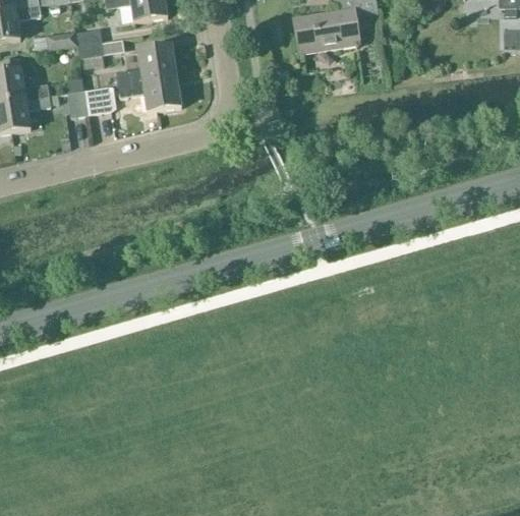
[(70,1),(70,0),(0,0),(0,11),(40,6),(70,1)]
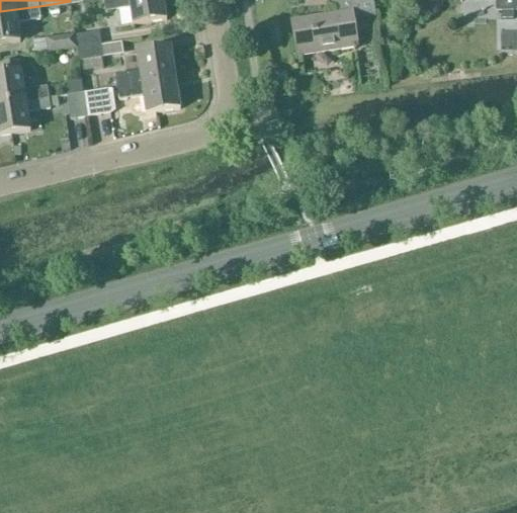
[(105,0),(106,8),(130,4),(133,22),(167,17),(164,0),(105,0)]
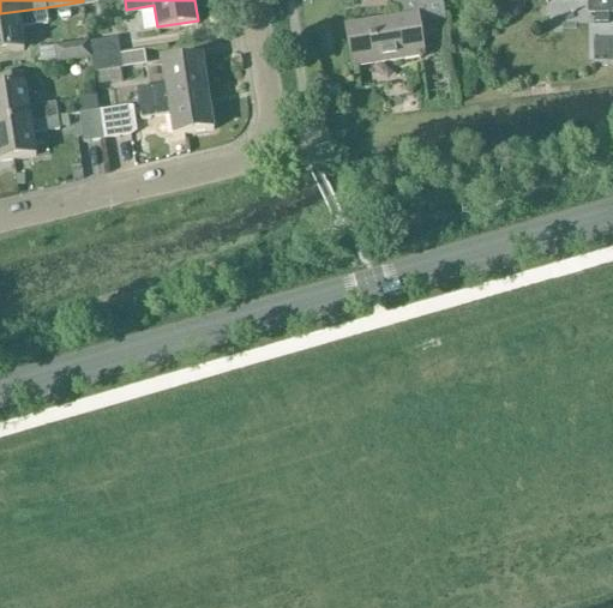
[(401,5),(402,13),(350,22),(350,18),(349,18),(356,65),(421,55),(415,18),(446,13),(444,0),(389,0),(401,5)]
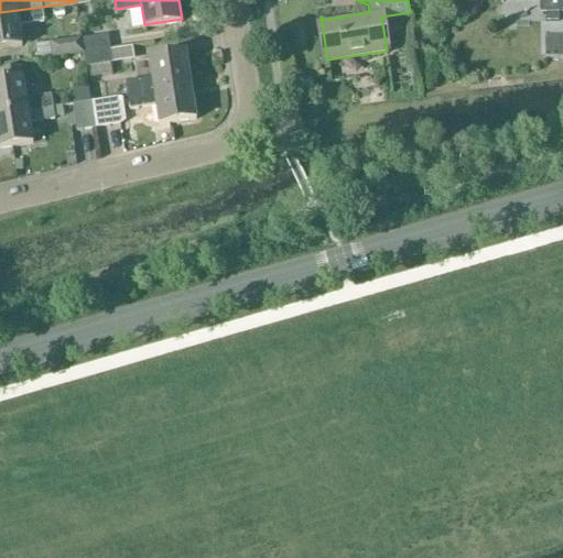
[(540,0),(541,9),(545,9),(560,9),(562,9),(562,0),(540,0)]
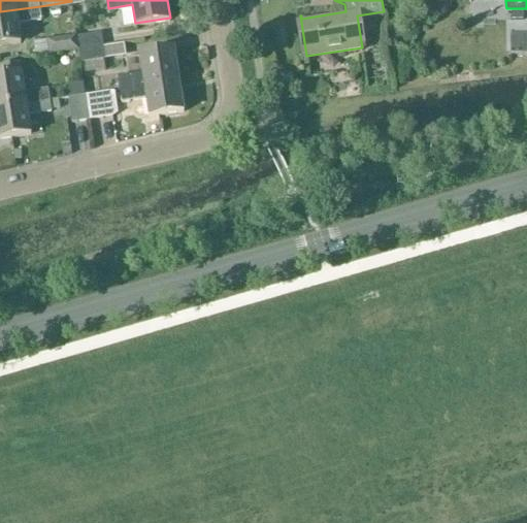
[(40,6),(0,11),(0,43),(21,40),(18,21),(42,17),(40,6)]
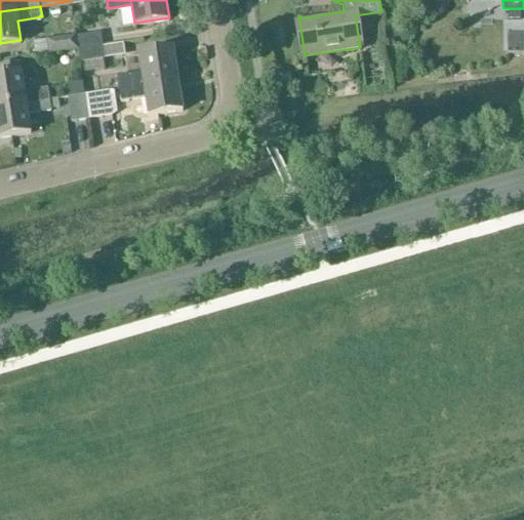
[(102,29),(77,33),(79,46),(104,42),(102,29)]
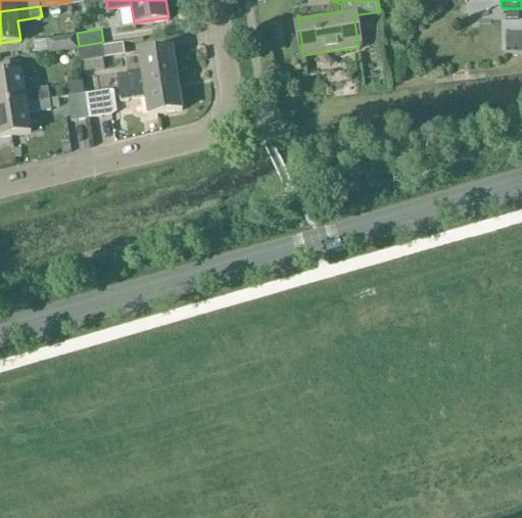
[(79,46),(77,33),(77,32),(47,36),(49,50),(78,46),(79,46)]
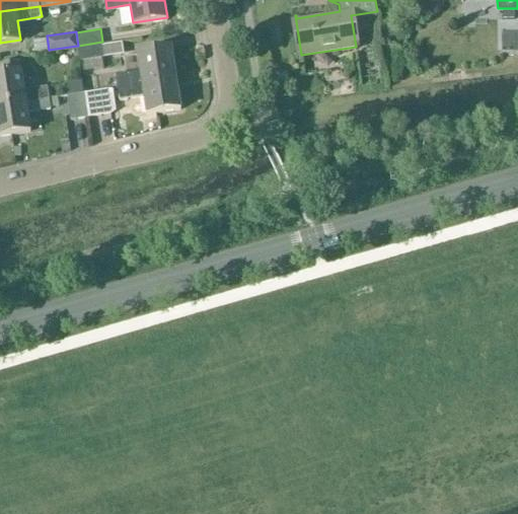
[(122,40),(102,43),(103,55),(123,52),(122,40)]
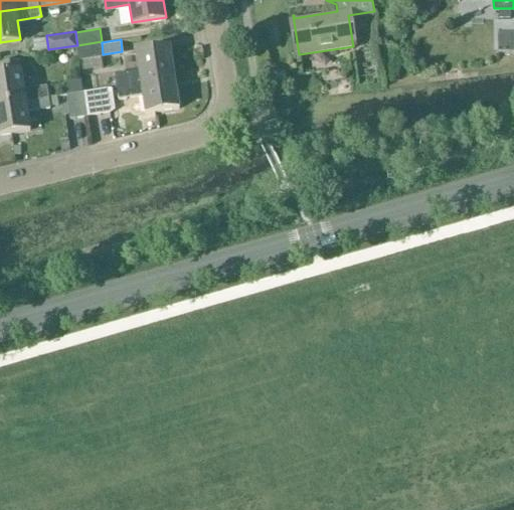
[(102,41),(77,45),(76,45),(77,57),(103,54),(102,42),(102,41)]
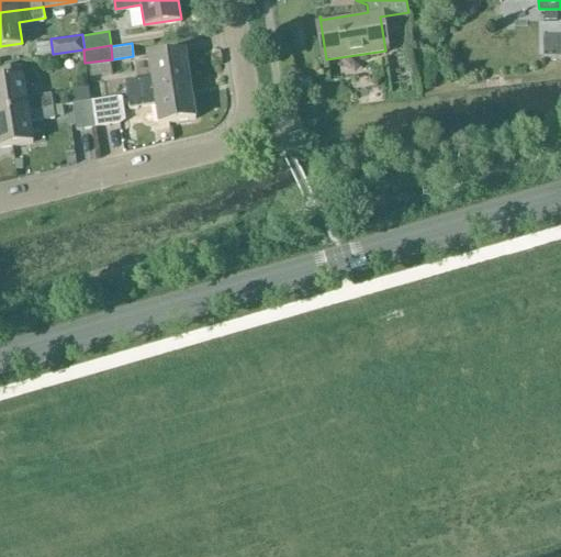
[(128,92),(191,84),(186,49),(148,56),(152,74),(126,78),(128,92)]
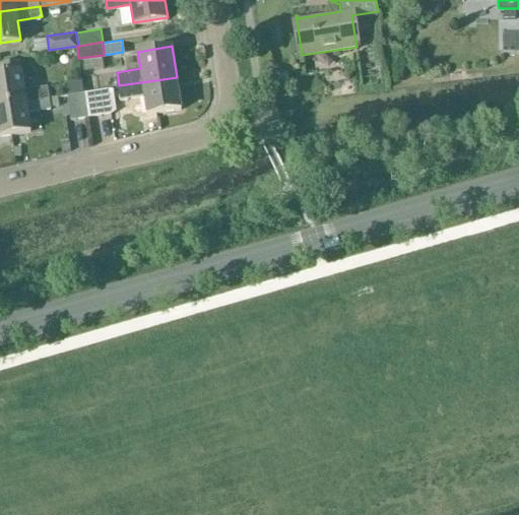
[(0,72),(0,103),(50,95),(49,83),(24,87),(21,69),(19,59),(1,62),(2,72),(0,72)]
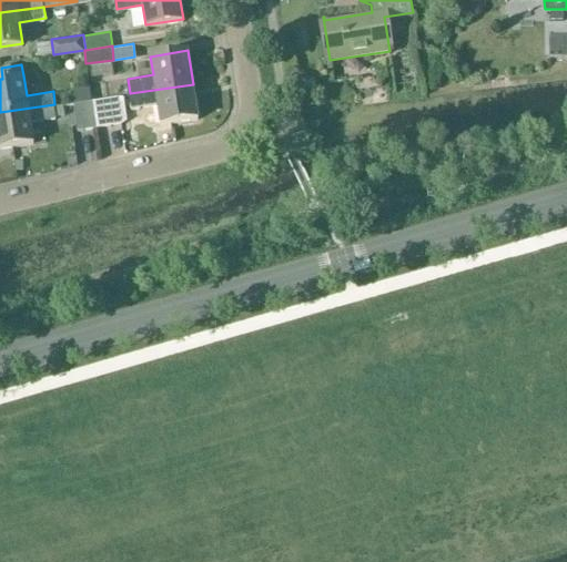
[(193,84),(130,93),(132,108),(158,103),(160,123),(199,116),(193,84)]
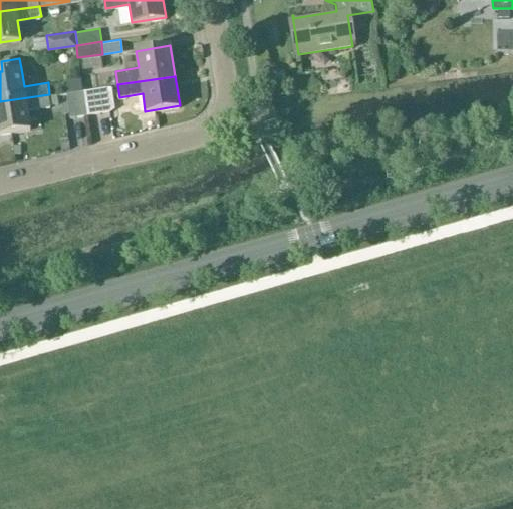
[(82,89),(86,113),(110,110),(107,85),(83,89),(82,89)]
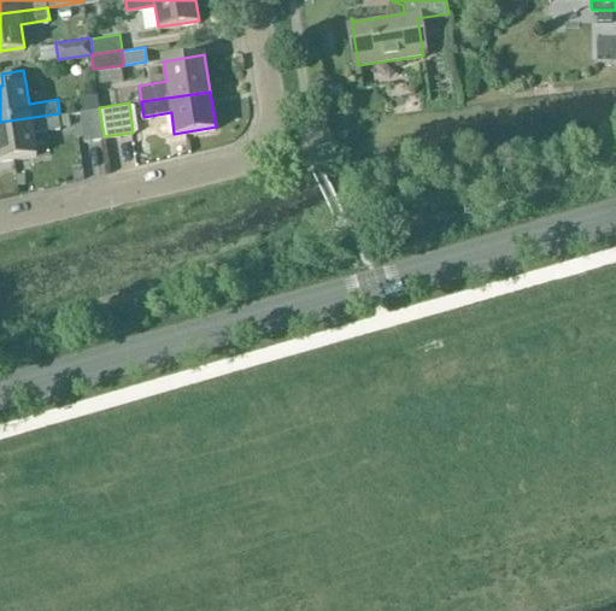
[(104,136),(99,107),(81,110),(84,139),(104,136)]
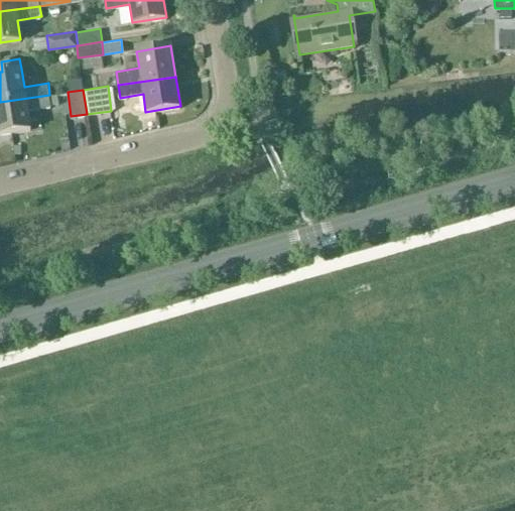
[(51,105),(49,95),(0,102),(0,133),(31,128),(27,109),(51,105)]
